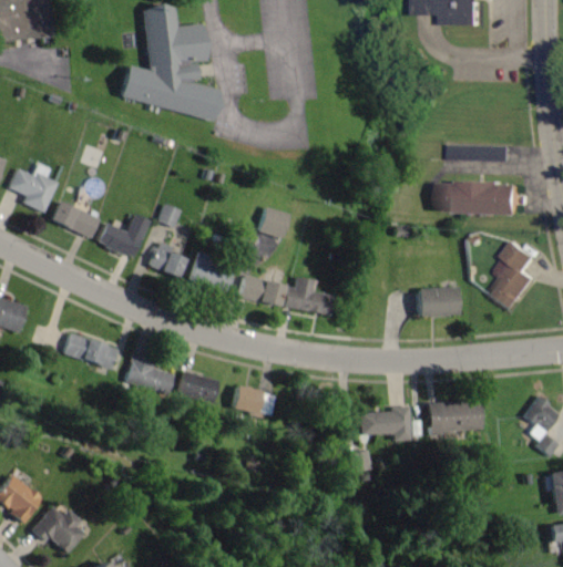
[(50,0),(0,0),(0,40),(52,39),(50,0)]
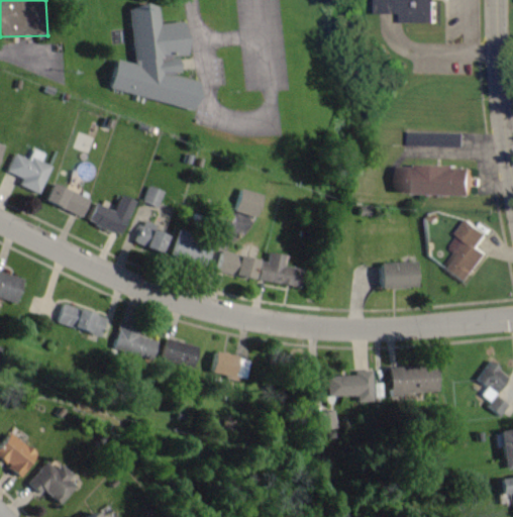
[(438,23),(438,0),(417,0),(381,1),(381,15),(406,14),(406,24),(438,23)]
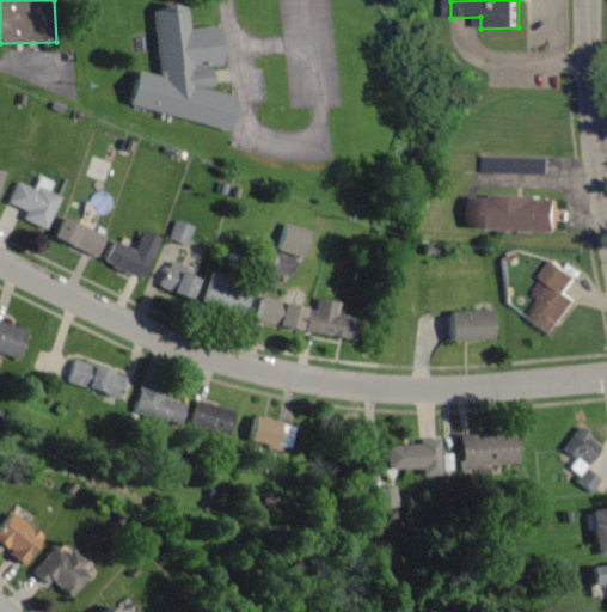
[(129,106),(230,130),(238,98),(213,87),(212,67),(222,66),(219,26),(190,30),(188,6),(178,7),(154,10),(160,77),(138,71),(132,97),(129,106)]
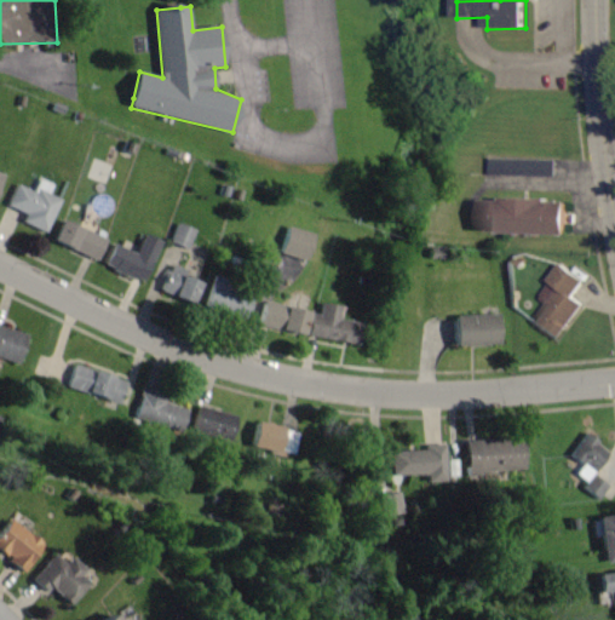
[(11,206),(29,213),(26,222),(51,233),(64,199),(52,194),(57,183),(44,177),(38,191),(19,184),(11,206)]
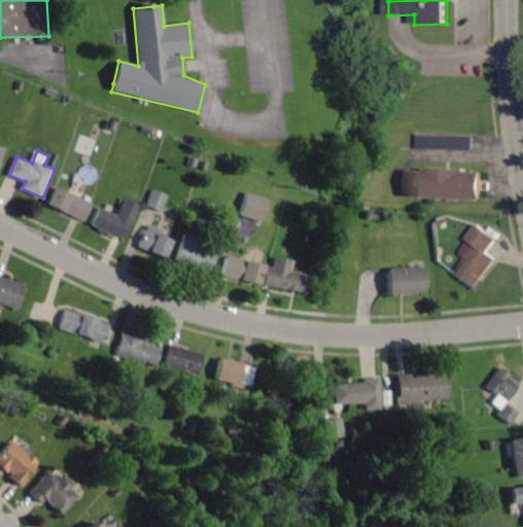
[(412,200),(485,201),(485,172),(412,171),(412,200)]
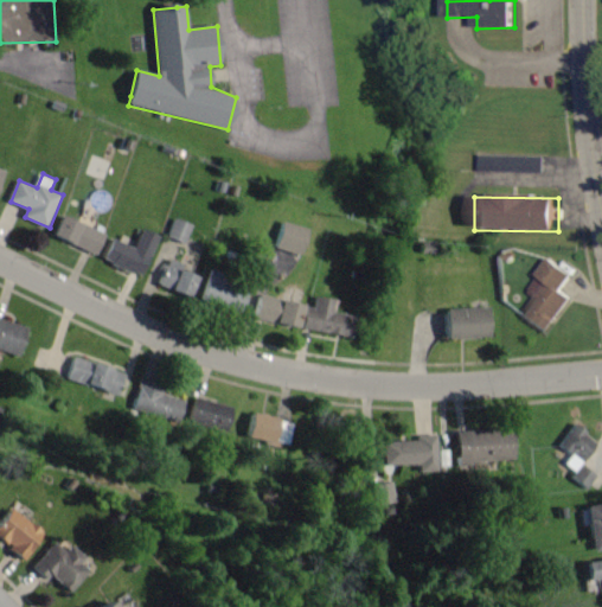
[(100,251),(106,230),(61,217),(55,240),(100,251)]
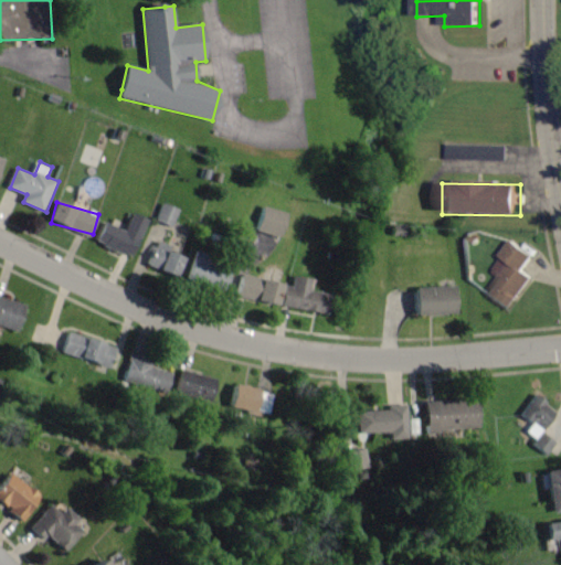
[(180,210),(165,203),(158,220),(173,226),(180,210)]
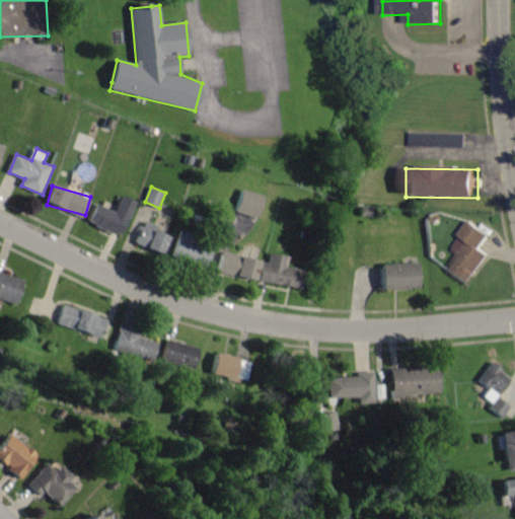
[(265,195),(243,190),(237,212),(259,217),(265,195)]
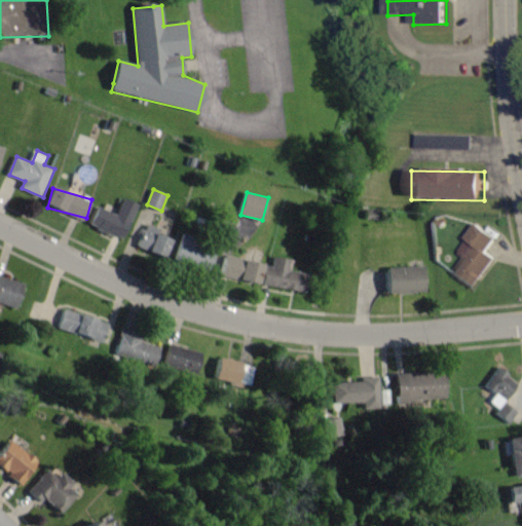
[(99,205),(90,224),(122,239),(139,204),(124,197),(117,214),(99,205)]
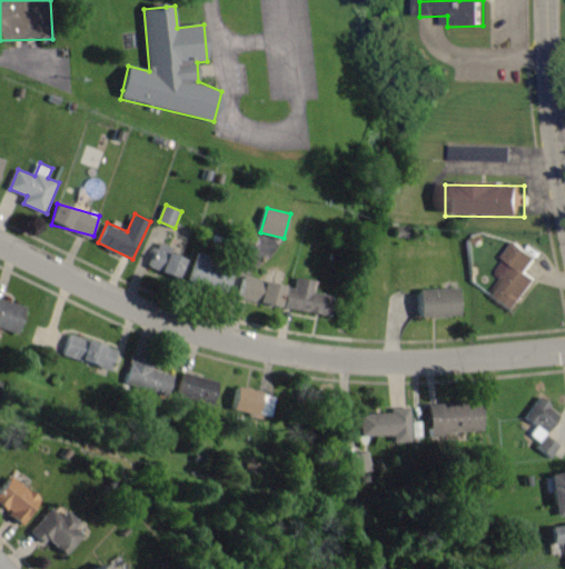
[(186,258),(169,253),(171,246),(159,242),(151,269),(180,277),(186,258)]
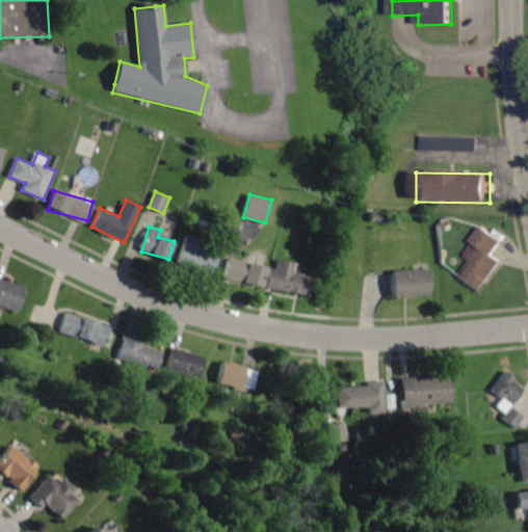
[(459,278),(482,292),(503,260),(495,255),(504,240),(482,227),(466,254),(472,258),(459,278)]
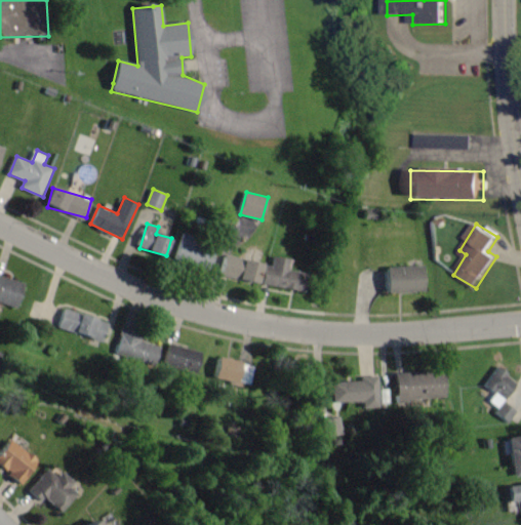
[(217,247),(184,237),(176,260),(210,271),(217,247)]
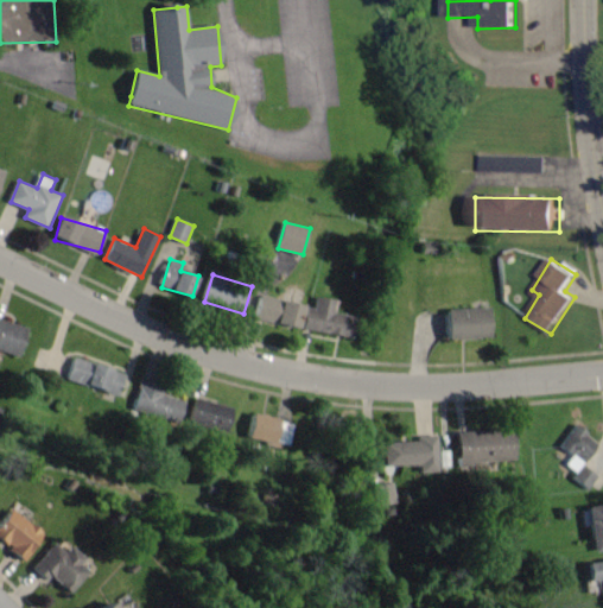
[(299,328),(304,305),(262,295),(256,317),(299,328)]
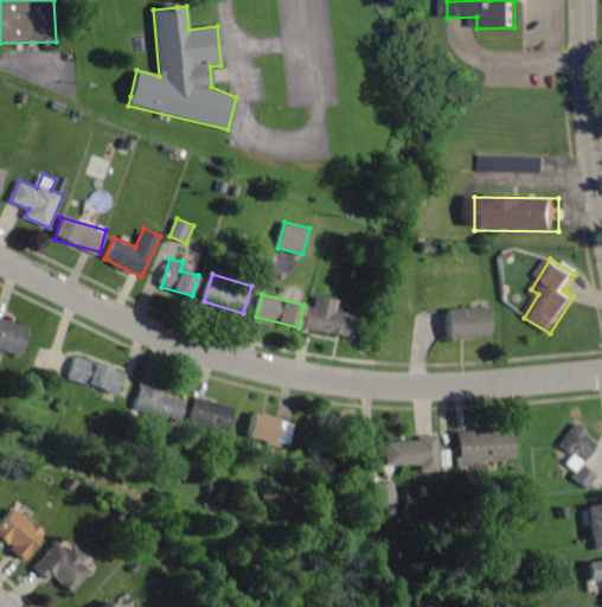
[(353,336),(357,314),(334,312),(335,299),(316,296),(315,307),(308,306),(305,330),(353,336)]
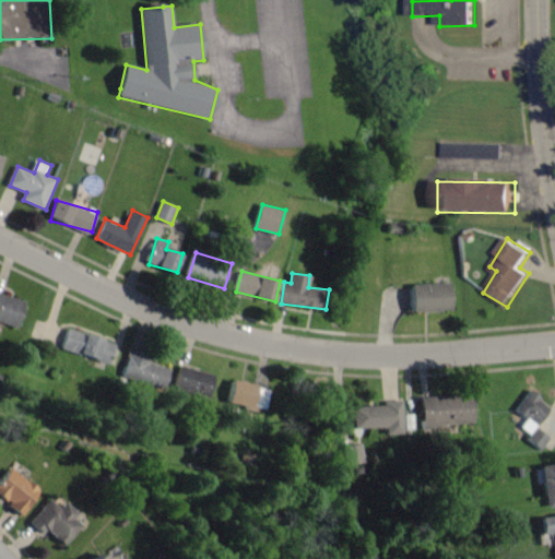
[(414,312),(455,311),(453,283),(413,284),(414,312)]
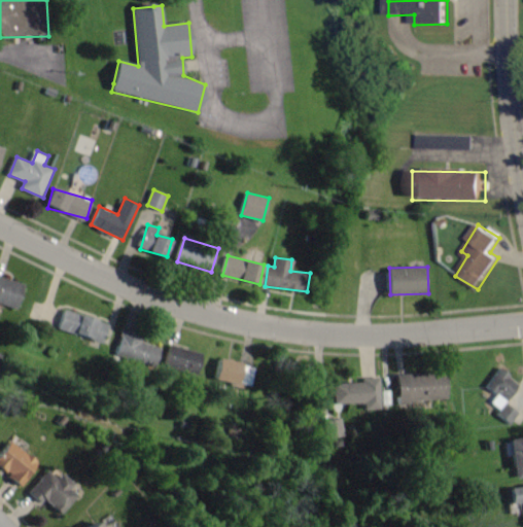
[(0,303),(18,309),(26,284),(0,275),(0,303)]
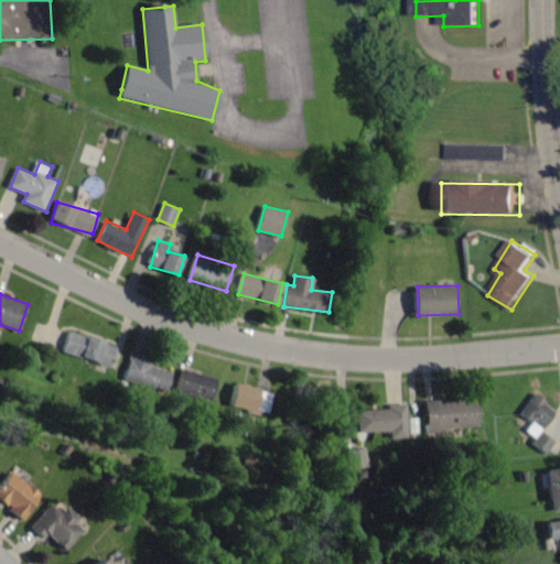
[(117,346),(70,331),(63,351),(110,367),(117,346)]
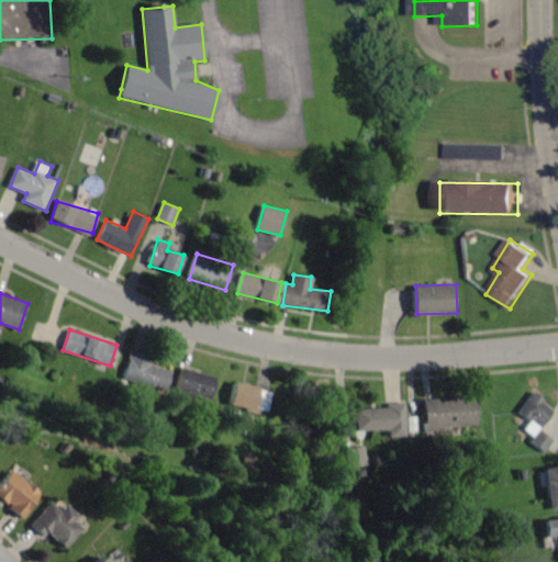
[(165,393),(174,368),(132,355),(123,379),(165,393)]
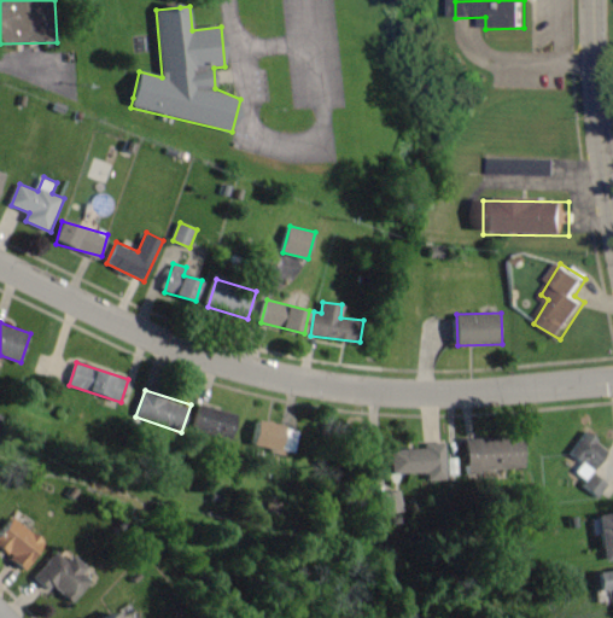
[(194,429),(232,441),(240,415),(203,403),(194,429)]
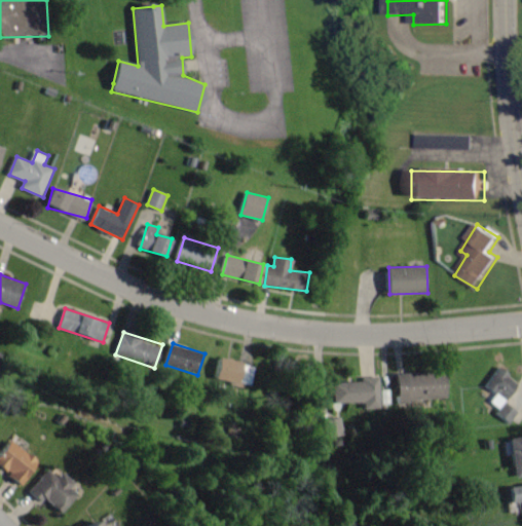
[(216,378),(253,385),(257,366),(220,359),(216,378)]
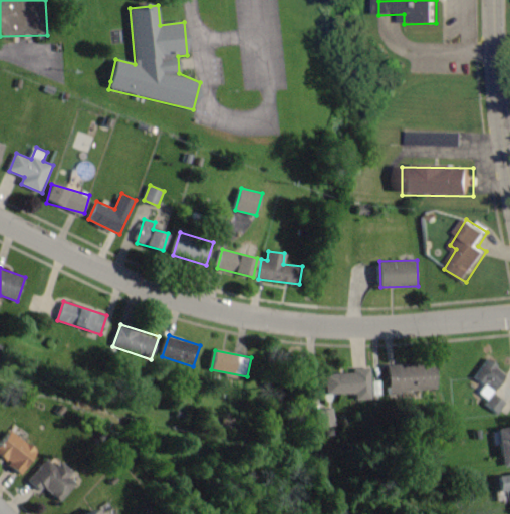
[(495,394),(508,373),(488,359),(475,377),(486,384),(480,393),(489,399),(486,404),(500,414),(508,403),(495,394)]
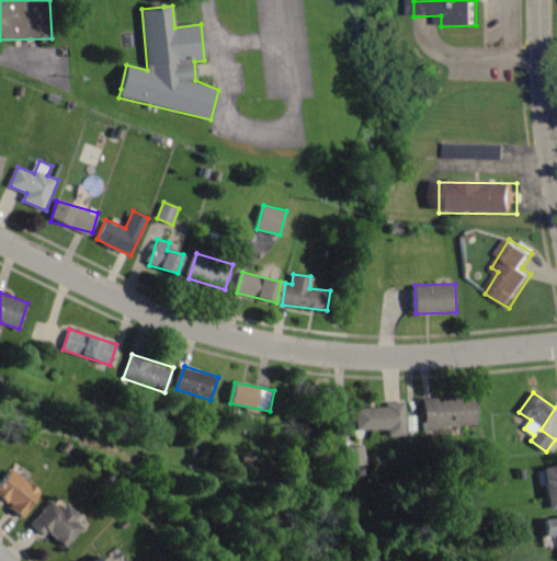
[(478,397),(423,398),(424,427),(478,425),(478,397)]
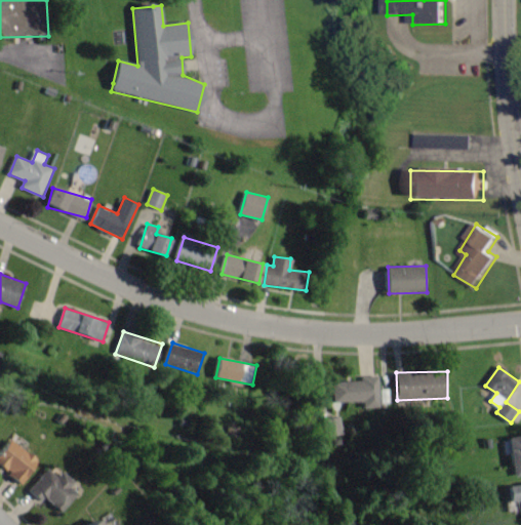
[(364,402),(364,407),(381,407),(381,376),(361,376),(361,380),(332,381),(333,402),(364,402)]
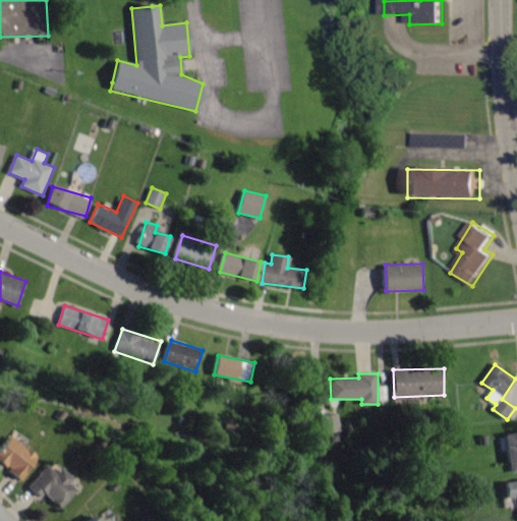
[(344,430),(340,413),(322,417),(326,435),(344,430)]
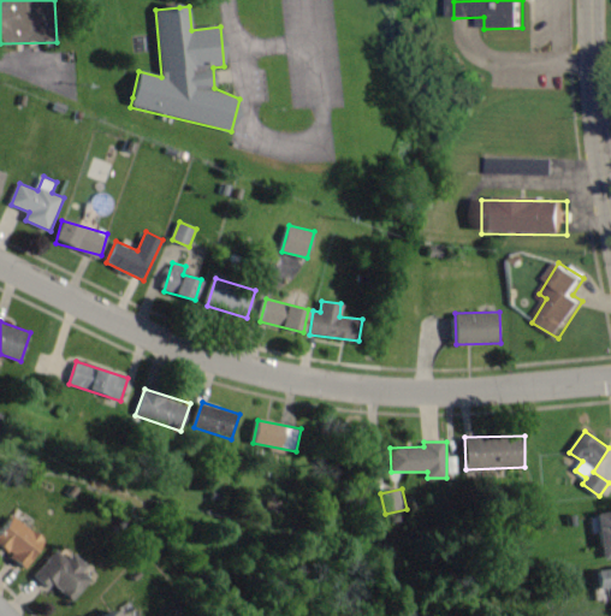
[(610,511),(591,515),(594,533),(599,533),(604,560),(610,558),(610,511)]
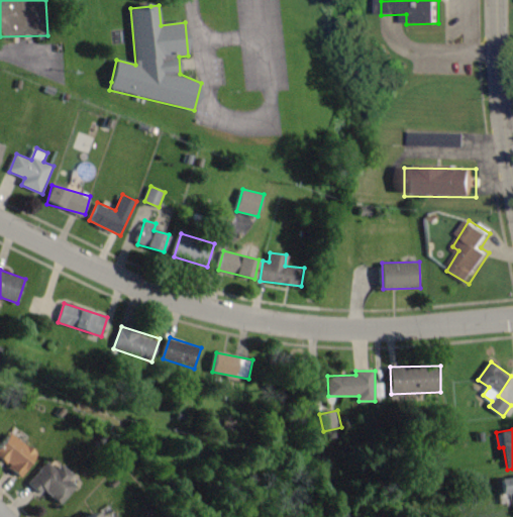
[(0,460),(23,476),(38,451),(7,433),(0,444),(0,460)]
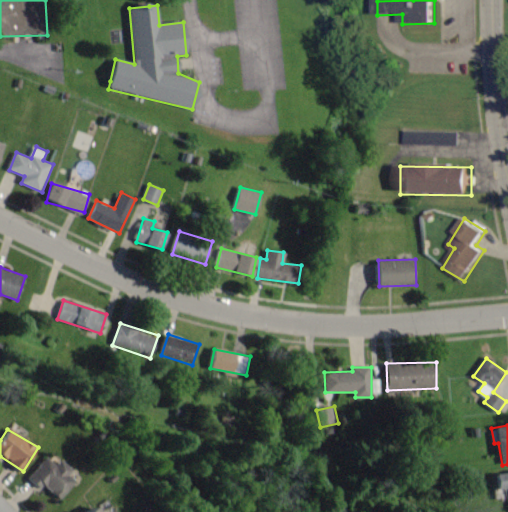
[(76,482),(69,475),(73,470),(61,459),(57,464),(48,456),(28,478),(41,490),(45,485),(60,500),(76,482)]
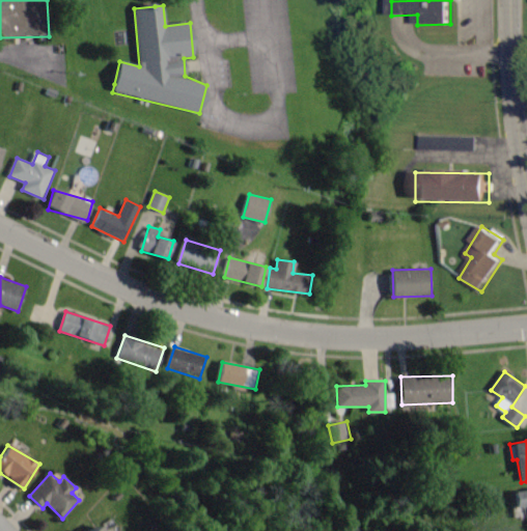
[(526,488),(515,490),(516,507),(526,506),(526,488)]
